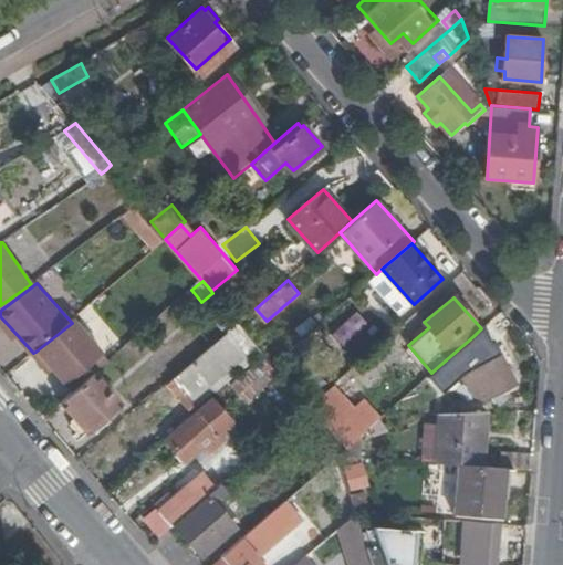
[(72,323),(35,352),(72,393),(96,373),(111,361),(76,318),(72,323)]
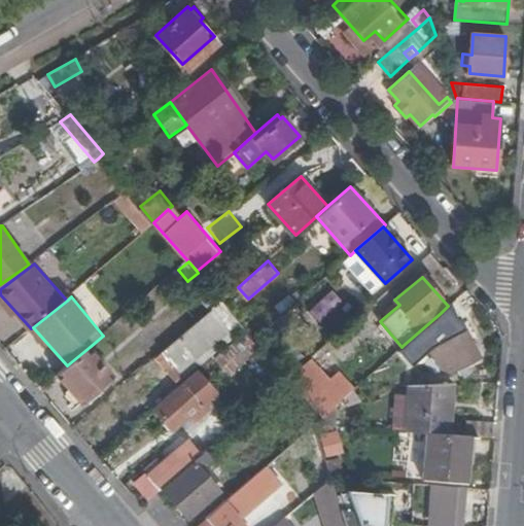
[(220,300),(162,351),(174,364),(175,364),(184,375),(197,364),(195,361),(230,329),(236,338),(246,328),(220,300)]
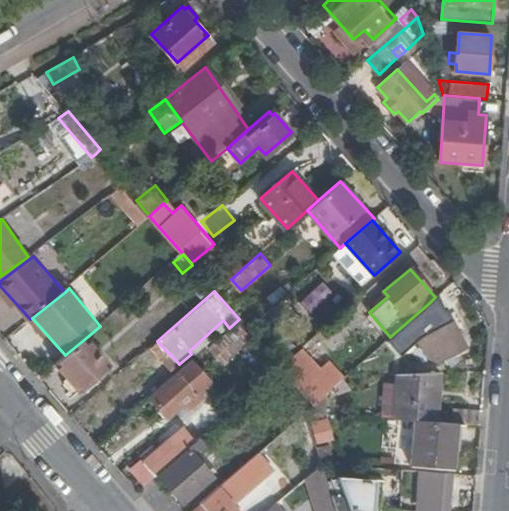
[(437,315),(428,304),(392,335),(401,345),(414,335),(428,360),(436,364),(467,348),(447,310),(437,315)]
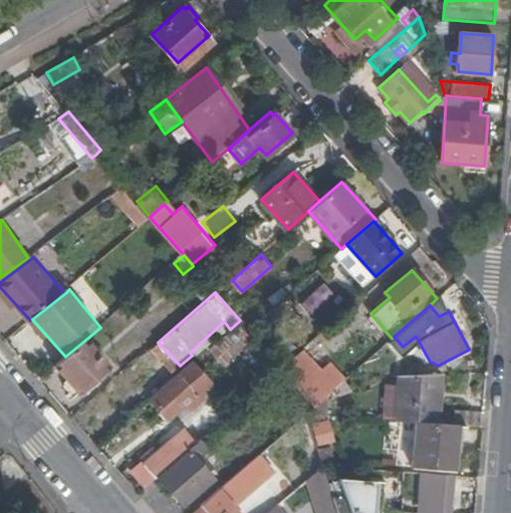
[(267,355),(239,324),(210,348),(226,365),(242,352),(255,365),(267,355)]
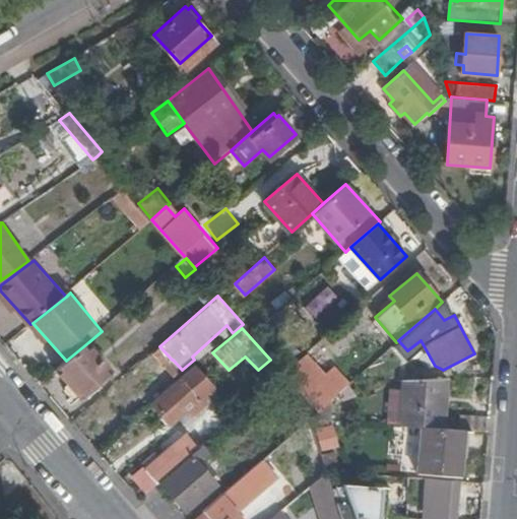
[(66,361),(57,369),(82,397),(113,371),(88,342),(66,361)]
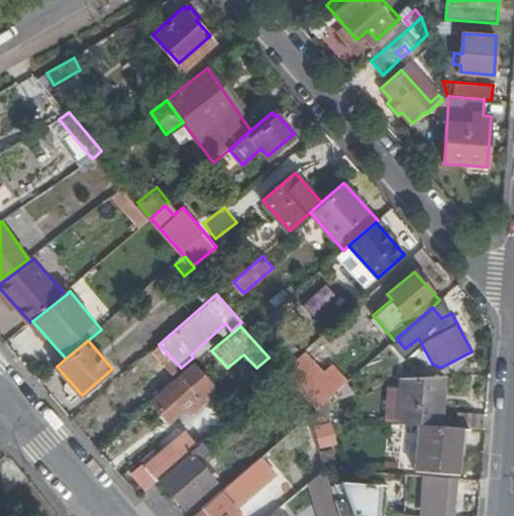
[(323,375),(304,352),(283,371),(316,409),(331,396),(347,382),(333,366),(323,375)]
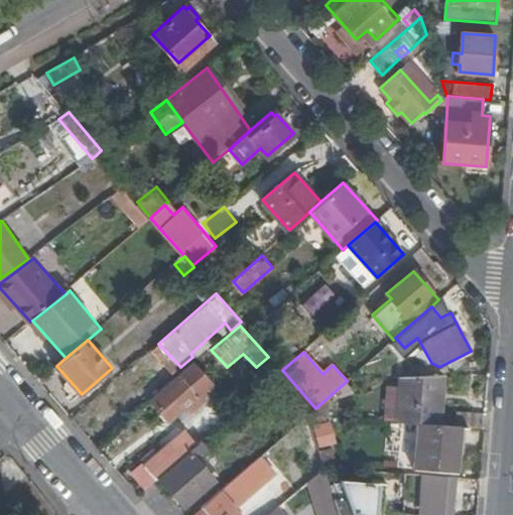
[(171,357),(170,357),(156,369),(166,380),(180,367),(171,357)]
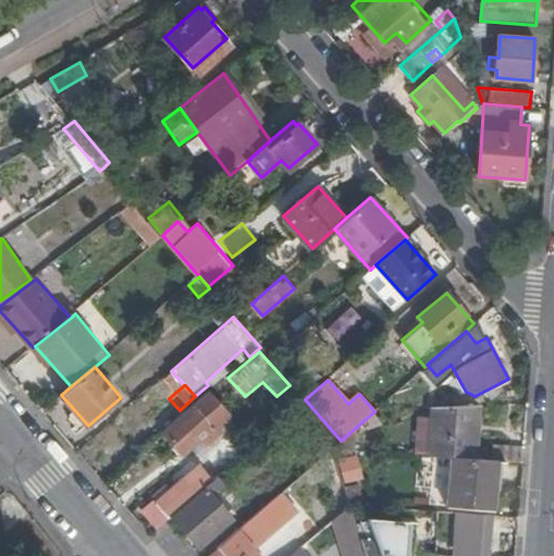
[(209,392),(163,432),(184,455),(200,440),(207,446),(226,429),(220,422),(229,415),(209,392)]
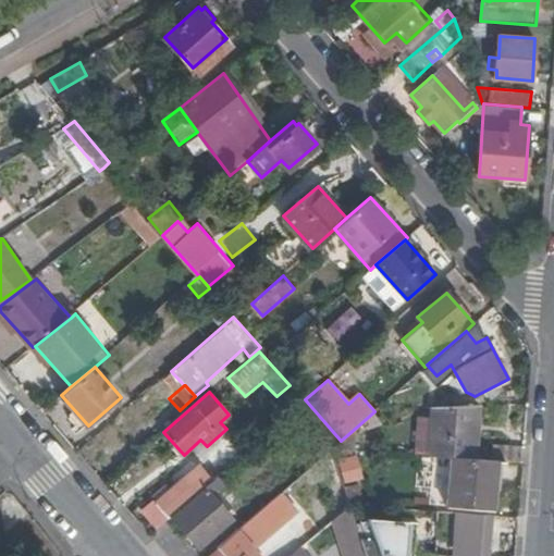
[(475,459),(479,406),(433,407),(430,456),(453,457),(475,459)]
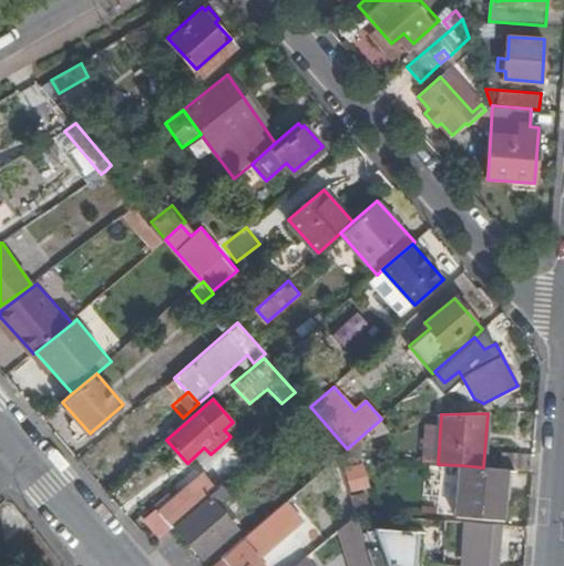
[(363,434),(347,449),(338,455),(361,458),(363,434)]
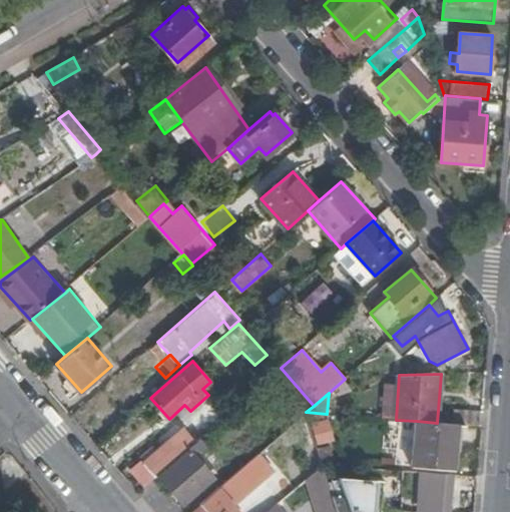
[(464,425),(480,427),(481,413),(454,411),(453,424),(464,425)]
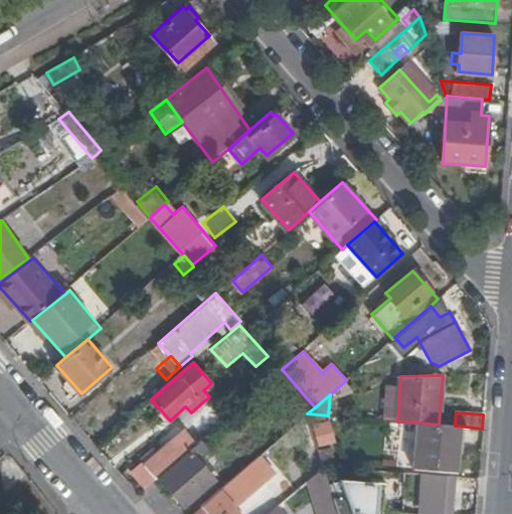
[(310,421),(307,413),(298,421),(304,427),(310,421)]
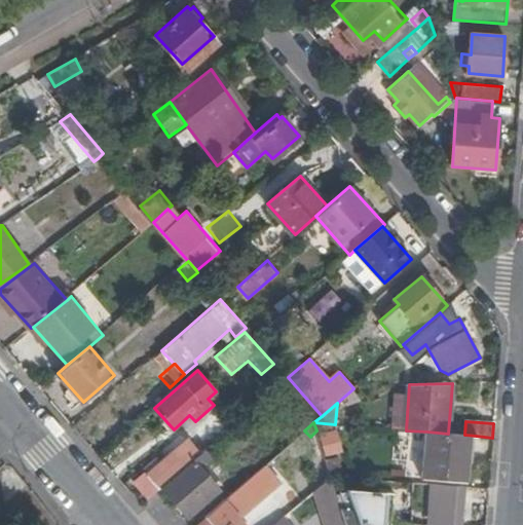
[(335,424),(313,422),(316,430),(332,476),(343,477),(335,424)]
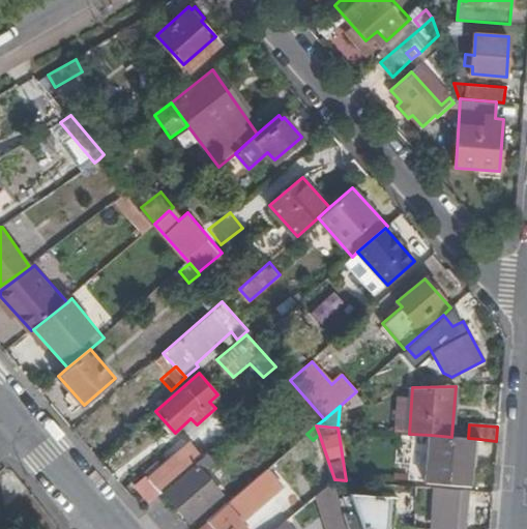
[(468,438),(451,437),(431,435),(428,481),(470,485),(472,458),(477,458),(479,439),(468,438)]
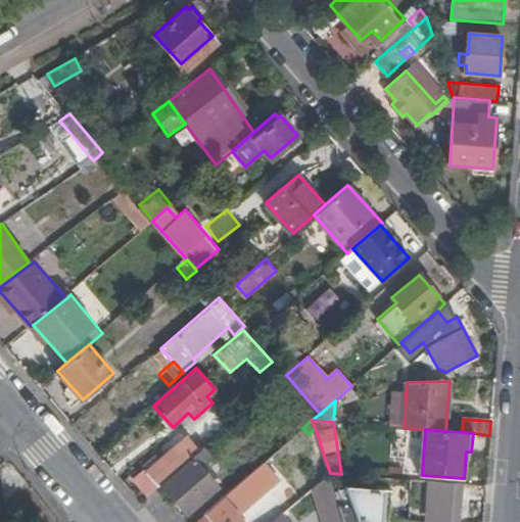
[(150,471),(161,483),(192,457),(202,448),(191,435),(150,471)]
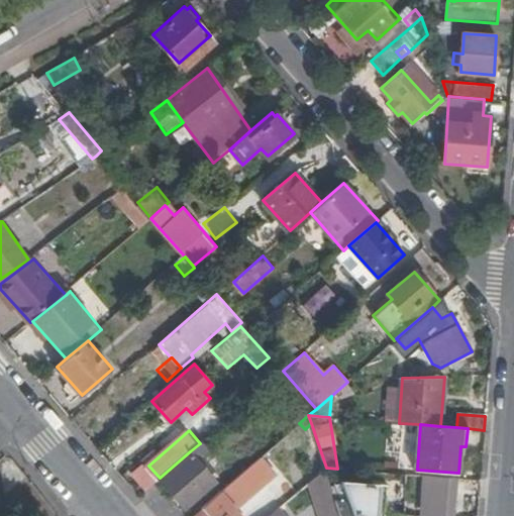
[(200,443),(190,451),(191,453),(162,480),(185,507),(215,481),(197,459),(207,448),(201,442),(200,443)]
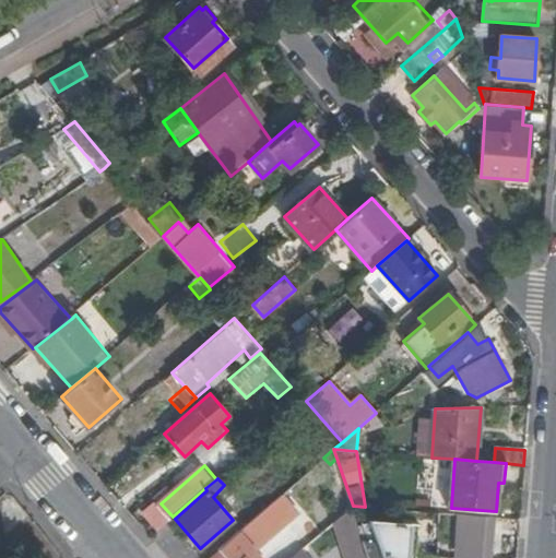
[(299,503),(287,490),(279,497),(281,500),(265,515),(275,526),(299,503)]
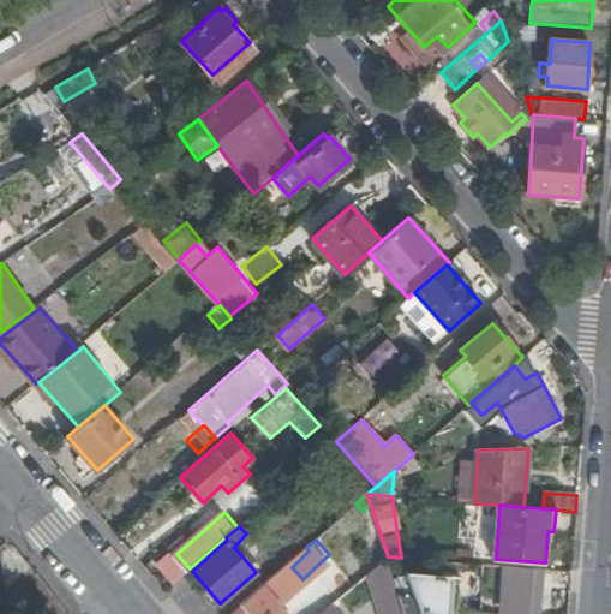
[(373,568),(389,613),(406,613),(395,579),(388,556),(373,568)]
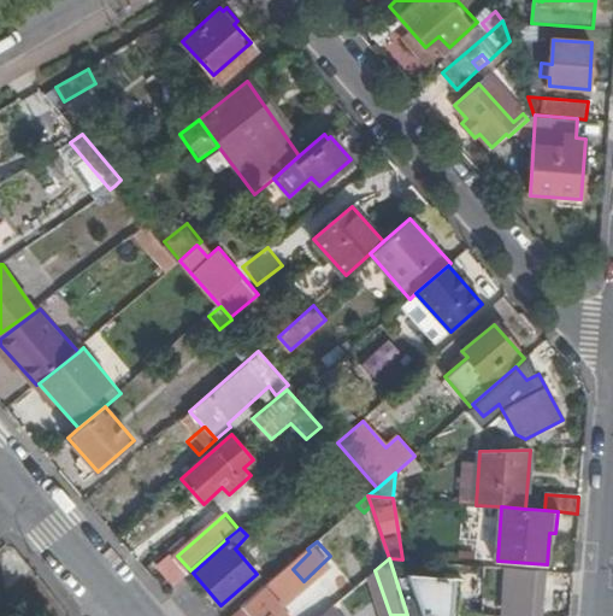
[(542,615),(546,573),(510,569),(506,602),(522,615),(542,615)]
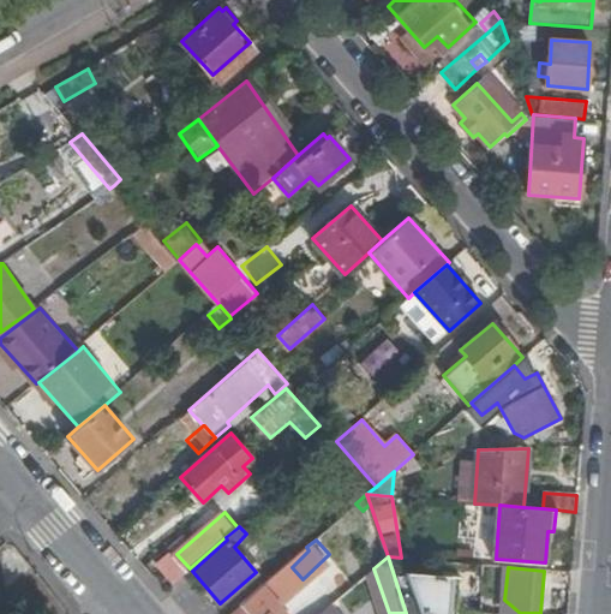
[(420,613),(448,613),(451,577),(408,573),(408,576),(420,613)]
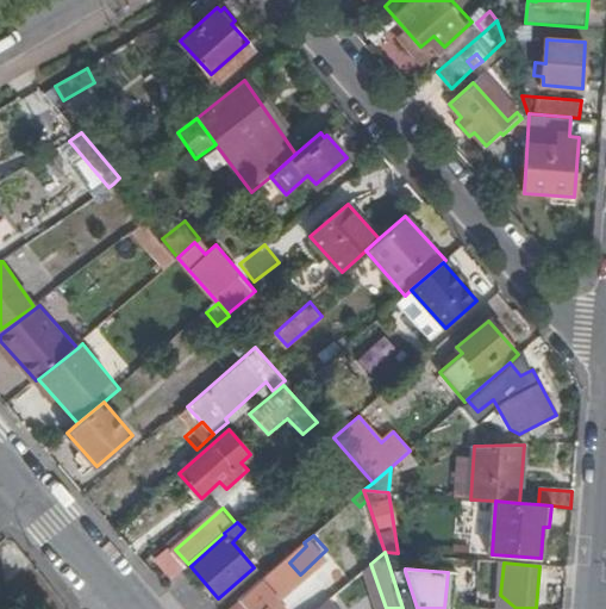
[(392,575),(403,608),(417,608),(405,571),(392,575)]
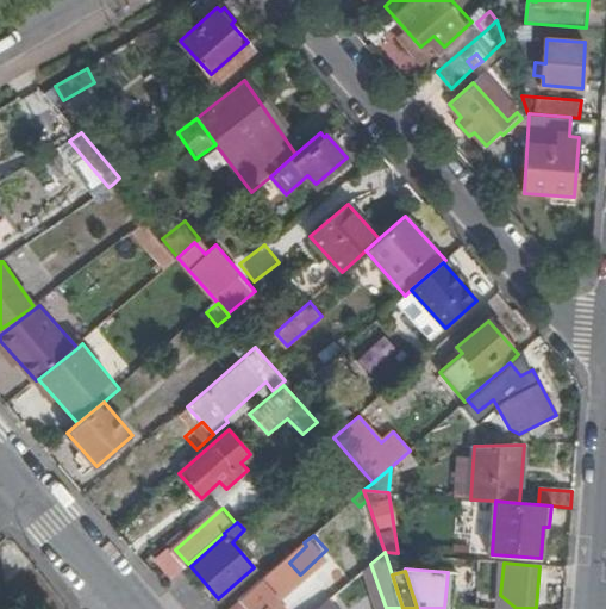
[(448,572),(444,608),(455,608),(457,573),(448,572)]
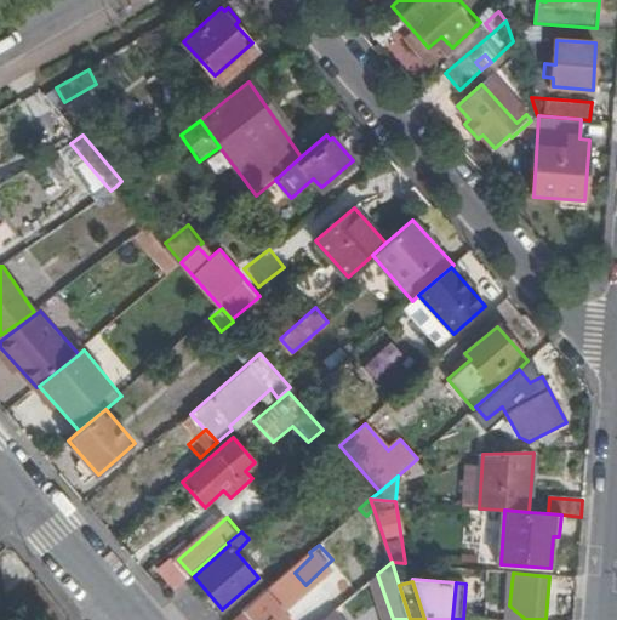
[(264,592),(245,609),(247,613),(238,619),(275,619),(284,614),(264,592)]
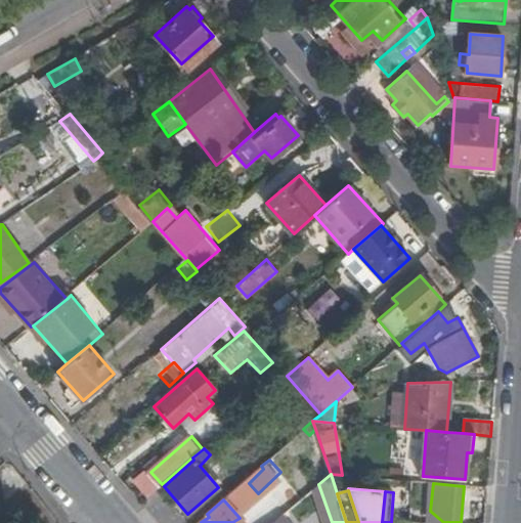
[(242,522),(273,522),(281,516),(268,499),(242,522)]
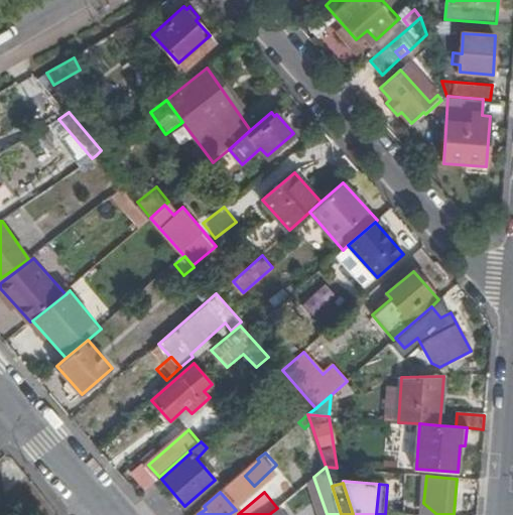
[(277,508),(269,514),(279,514),(284,512),(280,506),(277,508)]
